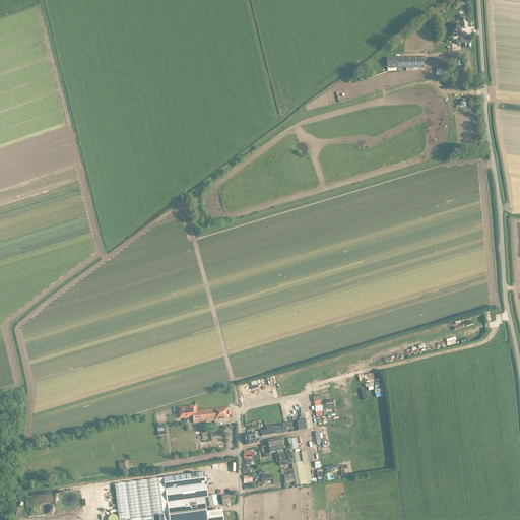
[(461,27),(464,27),(463,22),(449,23),(450,36),(460,35),(460,31),(461,31),(461,27)]
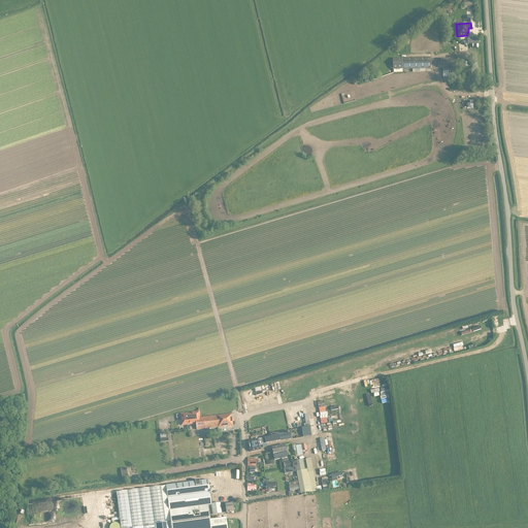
[(392,61),(390,61),(390,68),(393,68),(393,72),(401,72),(401,68),(430,67),(430,62),(429,57),(392,58),(392,61)]
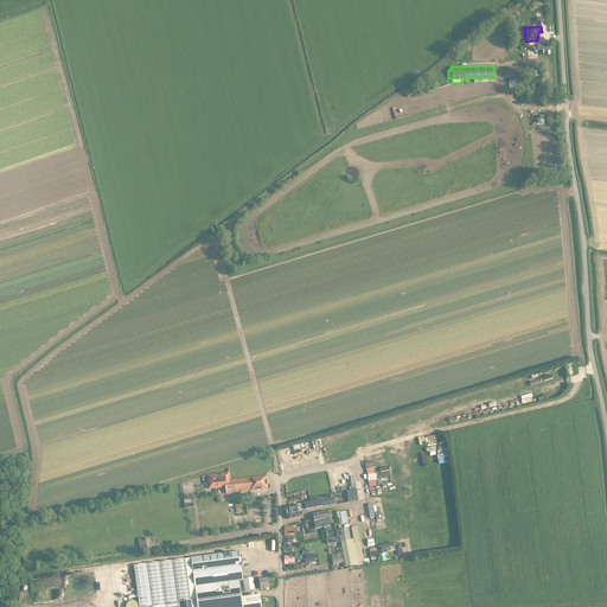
[(505,68),(506,77),(530,76),(529,66),(505,68)]
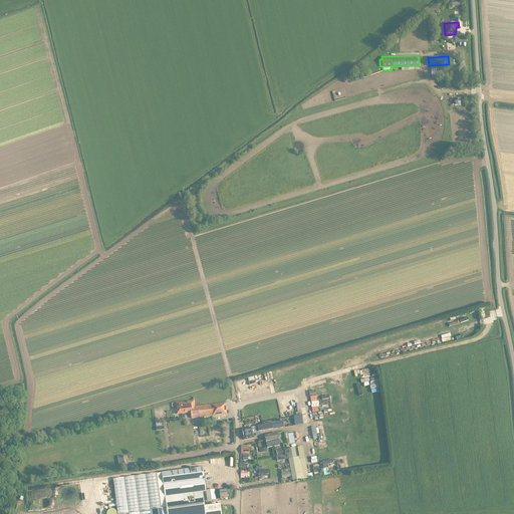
[(430,65),(431,74),(441,74),(440,65),(430,65)]
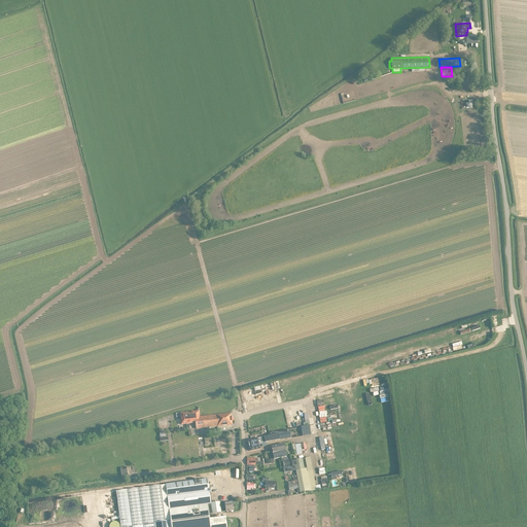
[(180,424),(195,423),(196,428),(216,426),(232,425),(230,413),(215,415),(199,417),(198,410),(178,412),(180,424)]
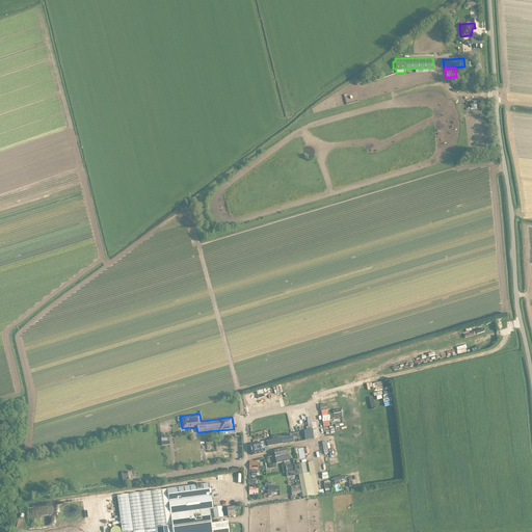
[(311,428),(309,429),(302,429),(304,440),(313,439),(311,428)]
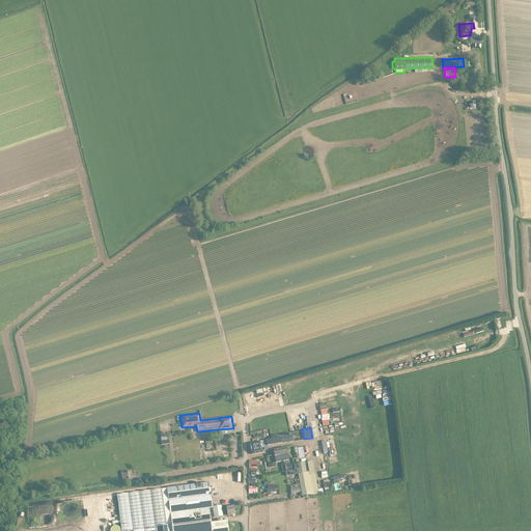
[(270,439),(264,440),(266,445),(267,445),(291,441),(292,441),(291,434),(288,435),(288,431),(278,434),(279,437),(270,439)]
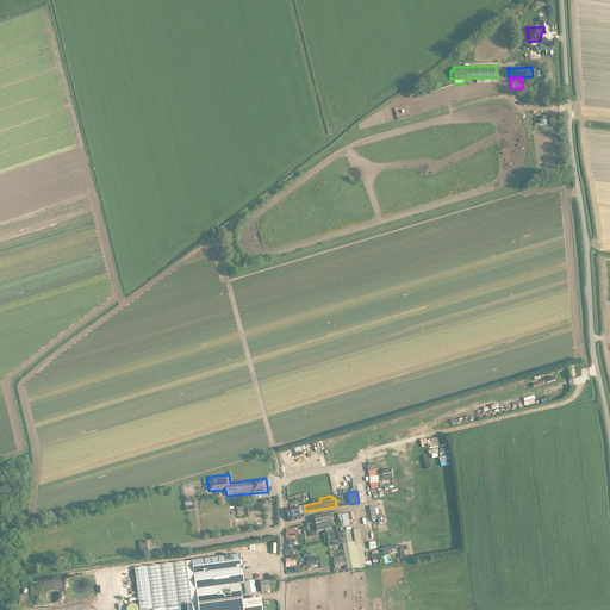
[(297,506),(287,509),(287,512),(290,522),(297,520),(300,520),(300,517),(299,514),(302,514),(302,512),(305,511),(304,505),(298,506),(297,506)]
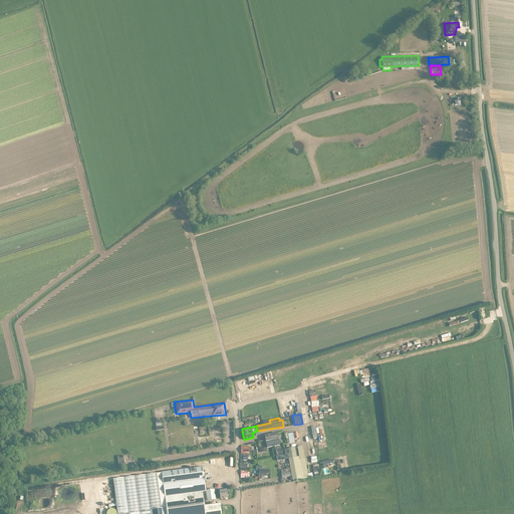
[(276,433),(264,435),(266,448),(278,445),(276,433)]
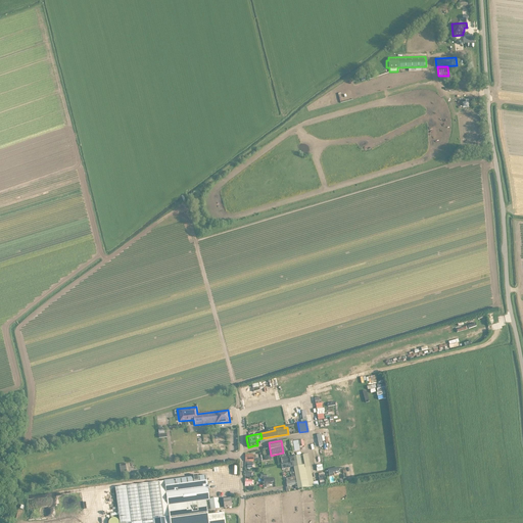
[(295,480),(296,484),(296,488),(313,485),(307,454),(291,457),(292,462),(293,471),(295,478),(295,480)]
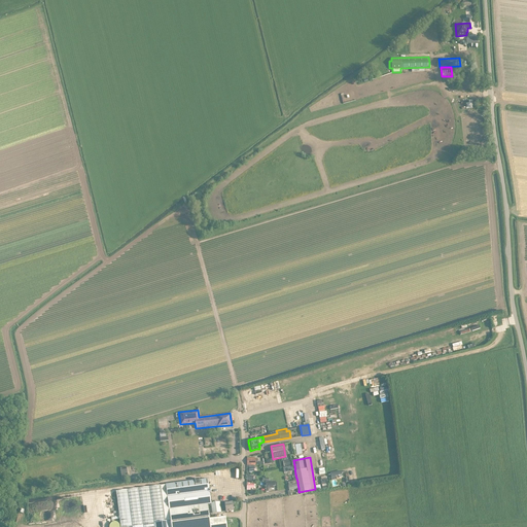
[(296,482),(297,482),(295,475),(291,476),(292,481),(287,482),(287,485),(296,483),(296,482)]
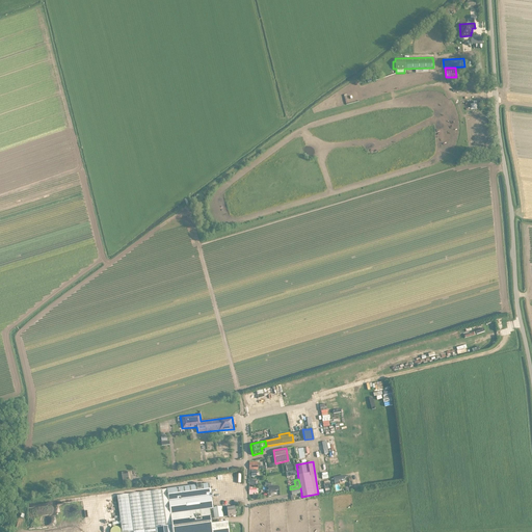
[(166,489),(116,496),(121,531),(228,531),(228,524),(211,526),(210,519),(228,516),(235,515),(235,512),(236,511),(236,510),(235,509),(234,509),(234,507),(227,508),(225,505),(212,507),(209,483),(166,488),(166,489)]
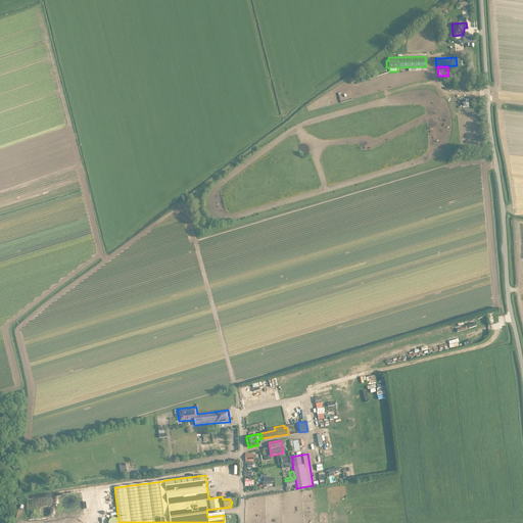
[(266,477),(263,477),(263,482),(263,487),(266,487),(266,484),(266,482),(272,482),(273,482),(273,477),(266,477)]
